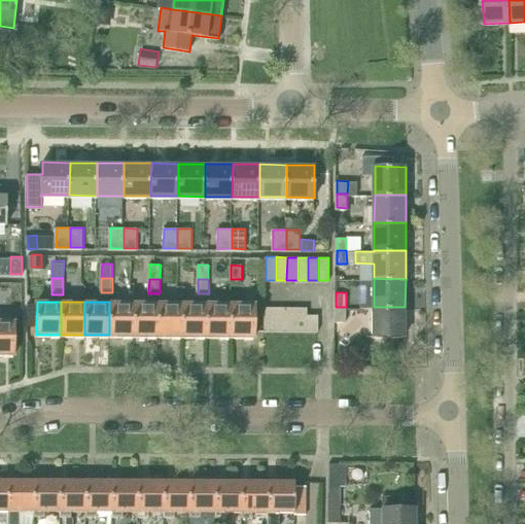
[(109,302),(109,335),(133,335),(133,302),(109,302)]
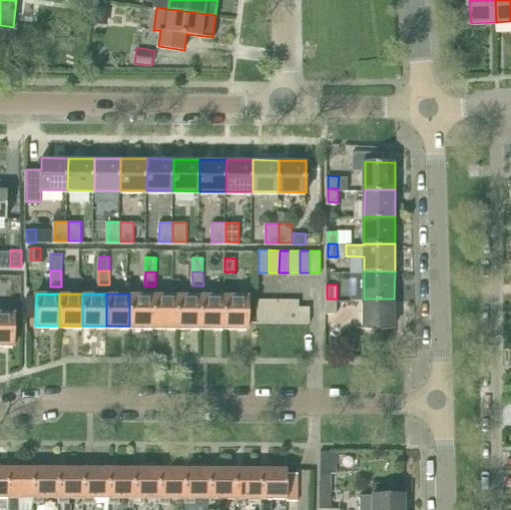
[(129,294),(129,326),(153,327),(153,295),(129,294)]
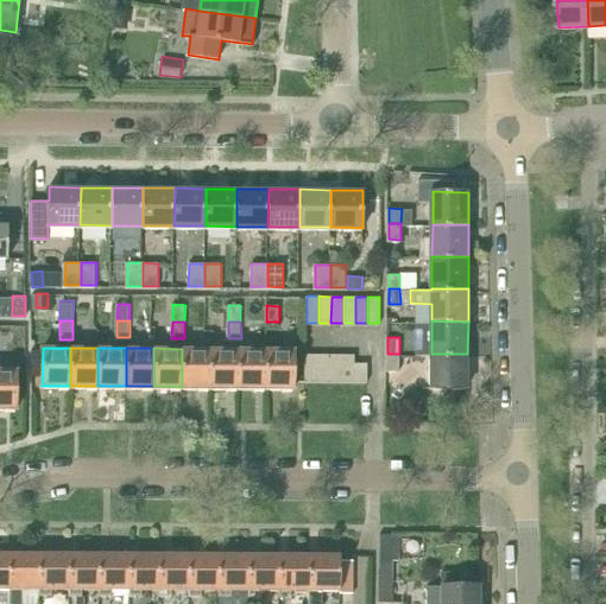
[(209,349),(182,349),(182,387),(209,387),(209,349)]
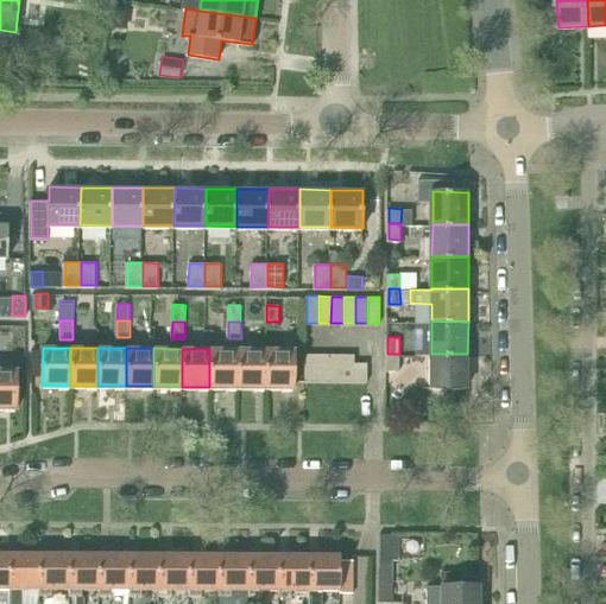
[(209,387),(238,387),(238,349),(209,349),(209,387)]
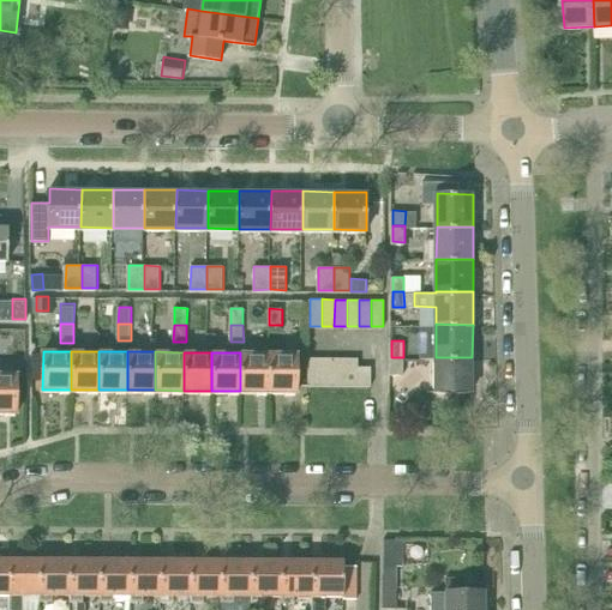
[(240,352),(240,391),(268,391),(269,352),(240,352)]
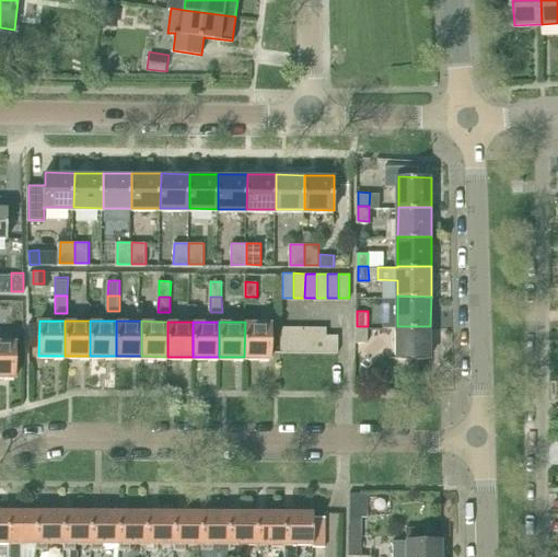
[(245,322),(244,357),(270,358),(270,322),(245,322)]
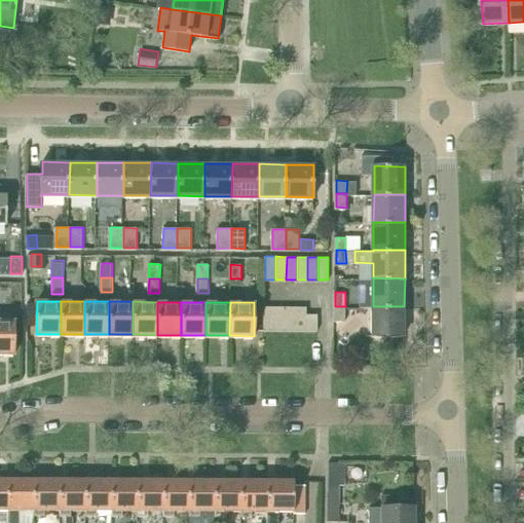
[(275,329),(275,306),(265,305),(265,329),(275,329)]
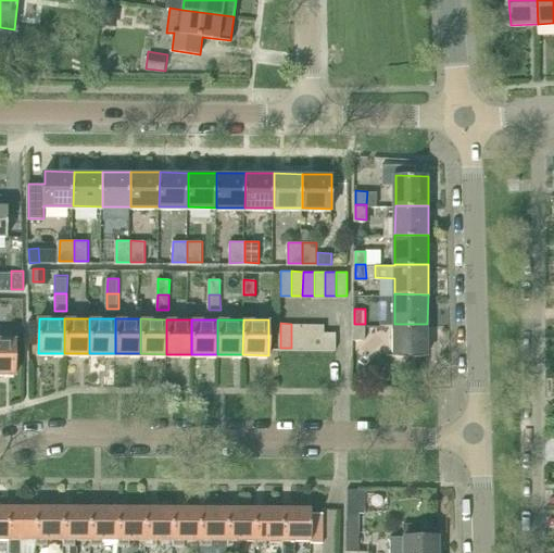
[(302,324),(291,324),(291,348),(302,348),(302,324)]
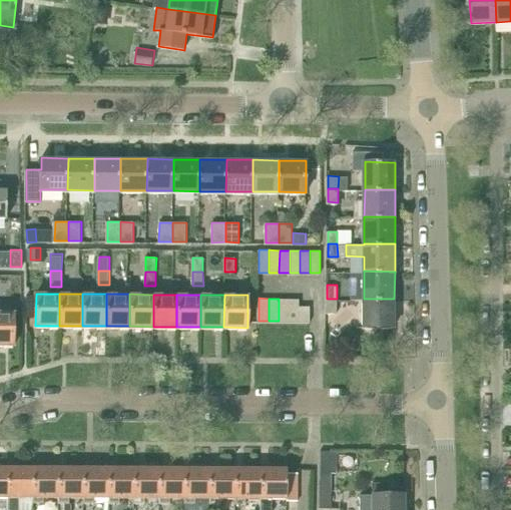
[(290,299),(279,299),(279,321),(290,321),(290,299)]
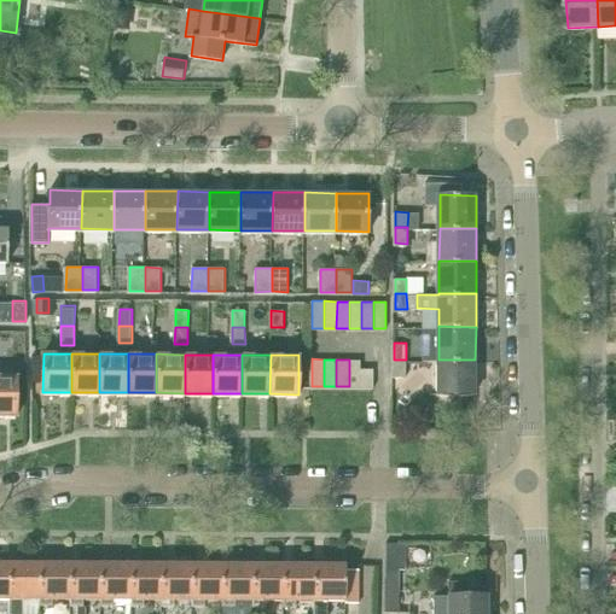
[(360,360),(349,360),(349,386),(361,386),(361,367),(360,367),(360,360)]
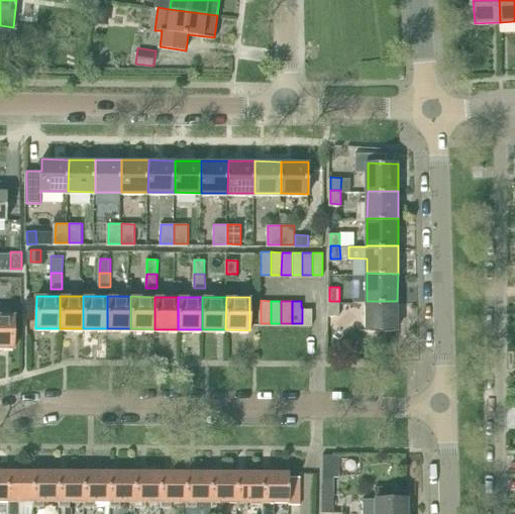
[(339,301),(329,301),(329,313),(339,313),(339,301)]
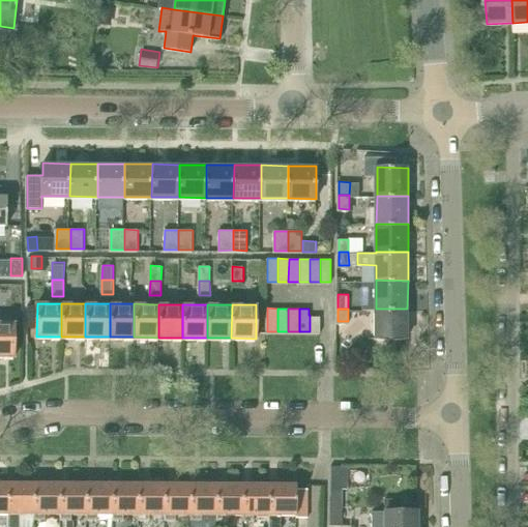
[(407,338),(407,309),(376,309),(376,337),(407,338)]
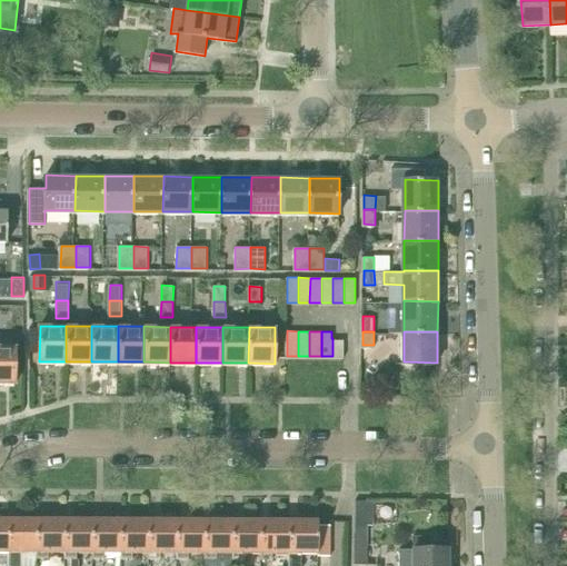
[(345,339),(332,338),(332,356),(344,356),(345,339)]
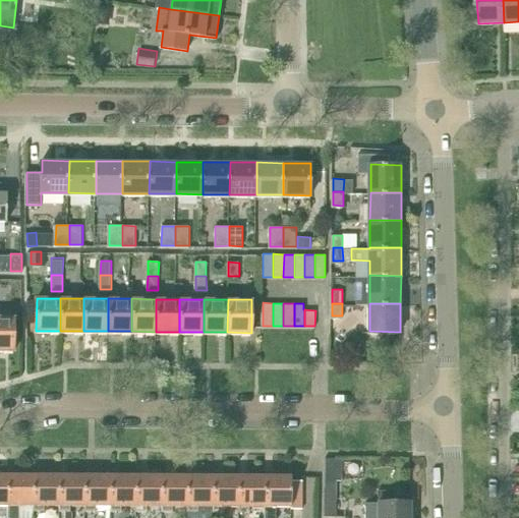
[(0,317),(0,349),(14,349),(15,317),(0,317)]
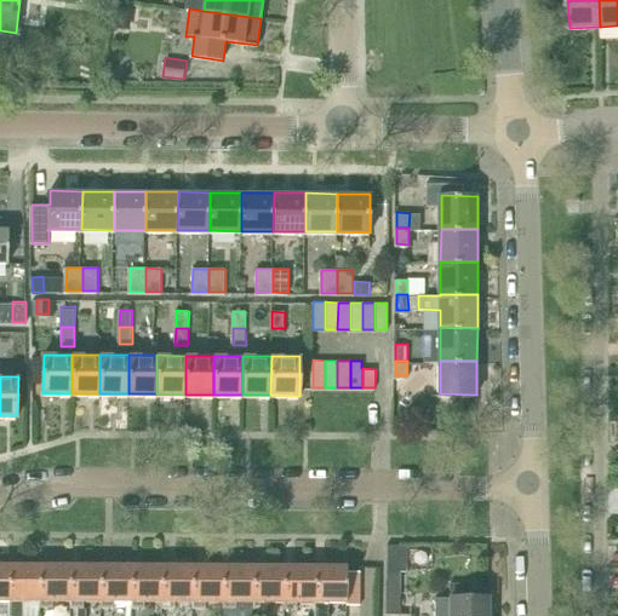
[(0,563),(0,598),(9,599),(9,605),(11,605),(11,564),(0,563)]
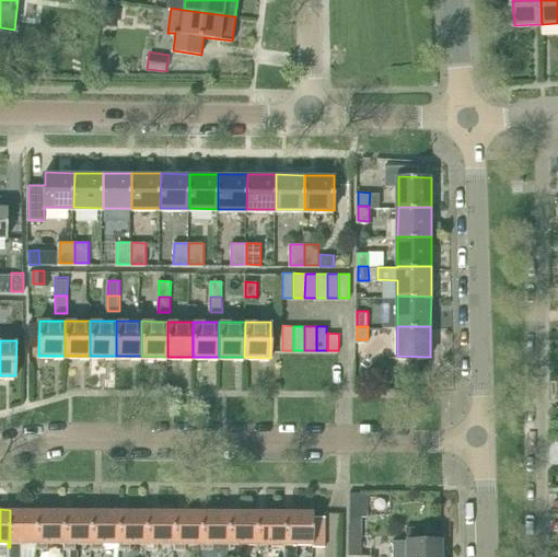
[(37,510),(10,510),(10,547),(8,547),(8,556),(19,556),(19,542),(36,542),(36,547),(37,547),(37,510)]
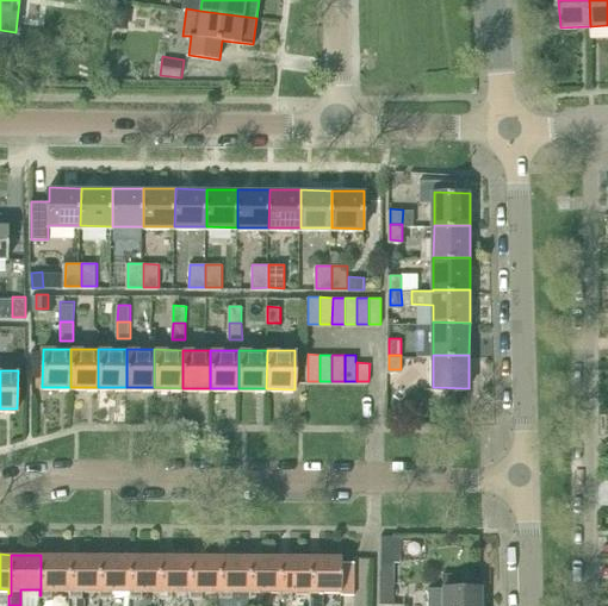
[(68,597),(70,597),(70,555),(41,555),(41,595),(53,597),(53,589),(68,589),(68,597)]
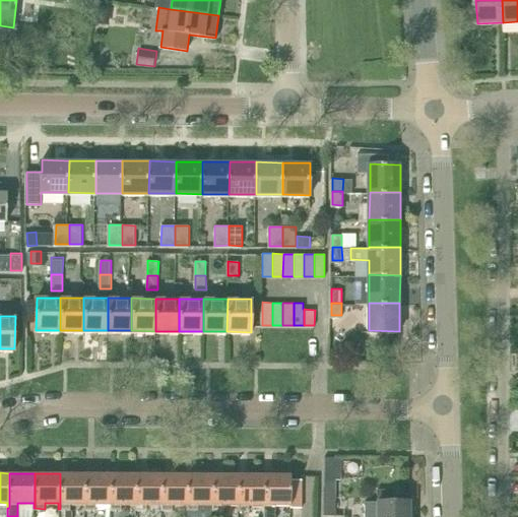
[(60,473),(60,509),(70,509),(70,503),(84,503),(84,509),(85,509),(85,473),(60,473)]
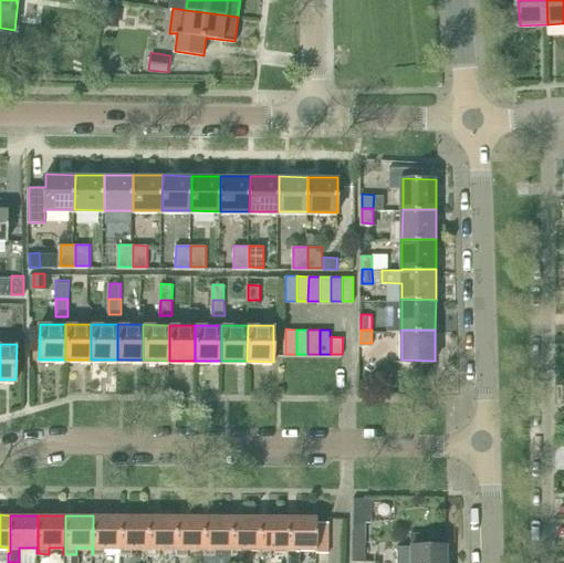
[(93,515),(93,554),(104,554),(104,549),(118,548),(118,554),(121,554),(121,517),(93,515)]
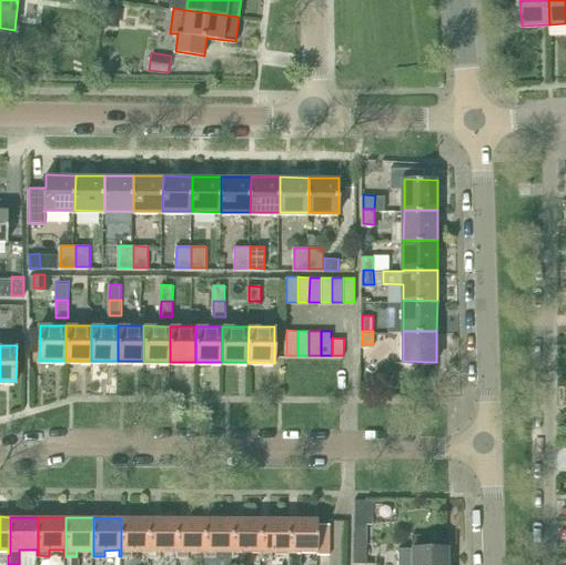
[(121,518),(121,556),(132,556),(132,551),(148,551),(148,556),(149,556),(150,518),(121,518)]
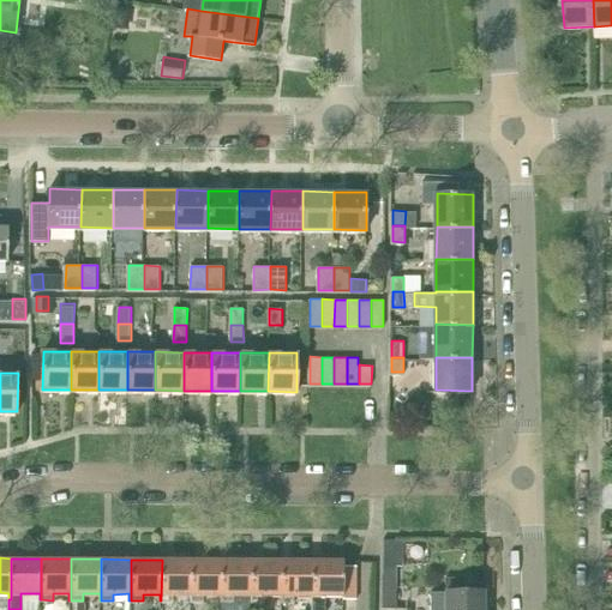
[(162,560),(161,601),(173,601),(173,595),(190,595),(190,602),(191,602),(192,560),(162,560)]
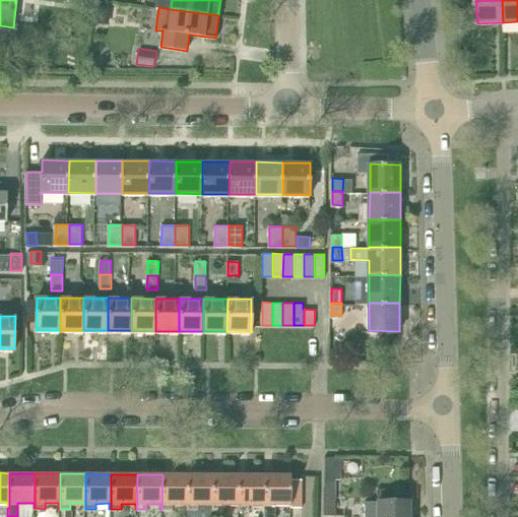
[(163,474),(162,510),(173,510),(173,504),(186,504),(186,509),(187,509),(188,474),(163,474)]
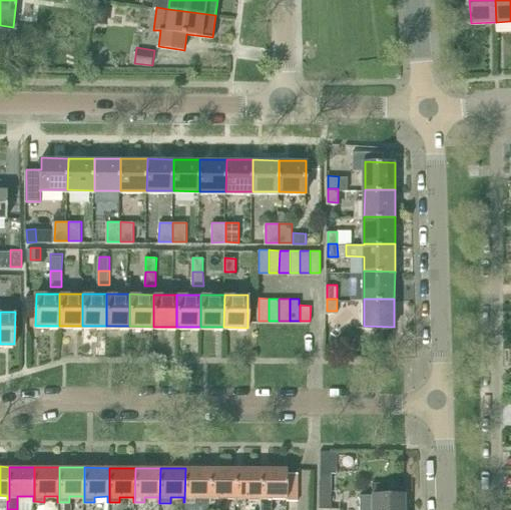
[(185,468),(184,502),(194,502),(195,497),(209,498),(210,468),(185,468)]
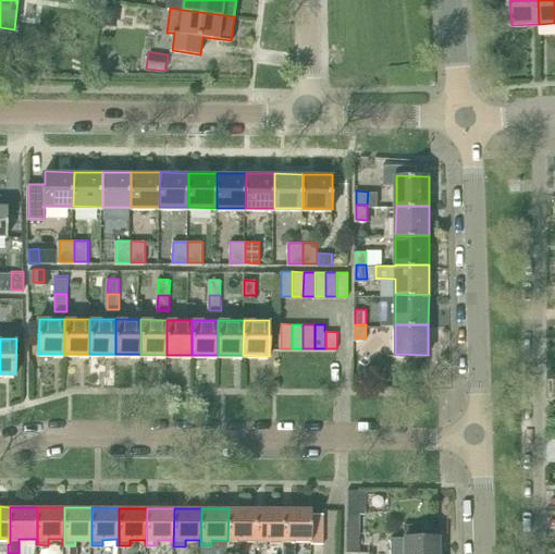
[(229,508),(227,541),(227,546),(239,546),(239,541),(255,541),(256,509),(229,508)]
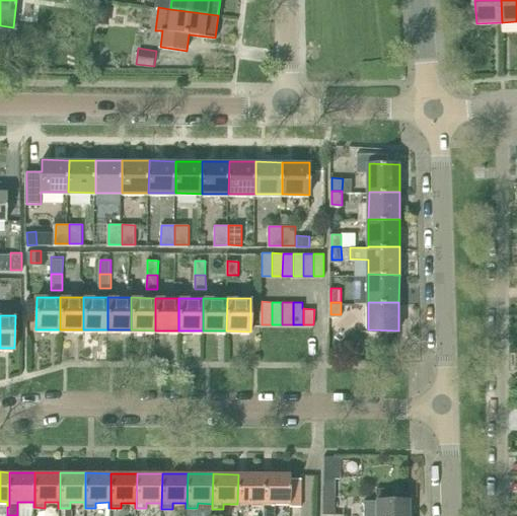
[(238,474),(237,504),(237,509),(249,509),(249,503),(264,504),(264,474),(238,474)]
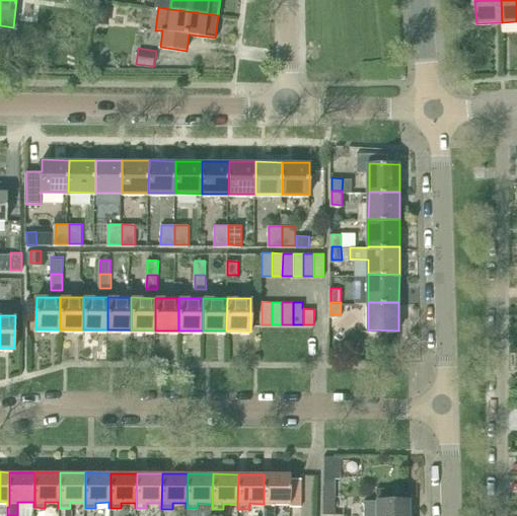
[(264,474),(264,504),(264,509),(274,509),(274,504),(302,504),(302,474),(264,474)]
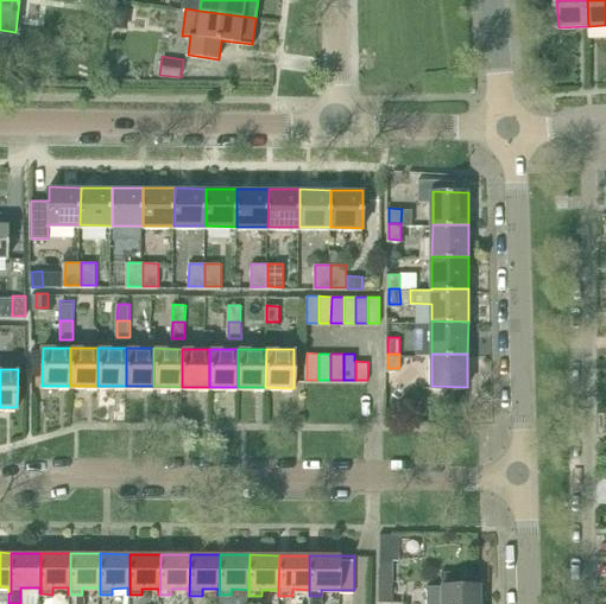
[(379,560),(378,601),(393,601),(393,560),(379,560)]
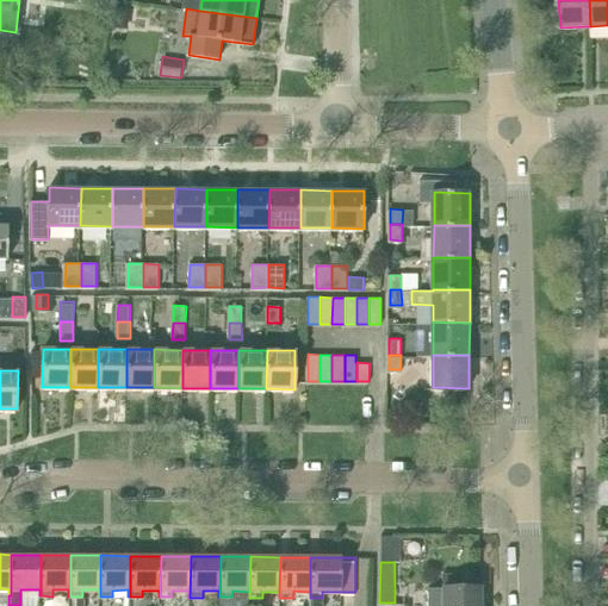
[(442,574),(442,587),(467,587),(467,574),(442,574)]
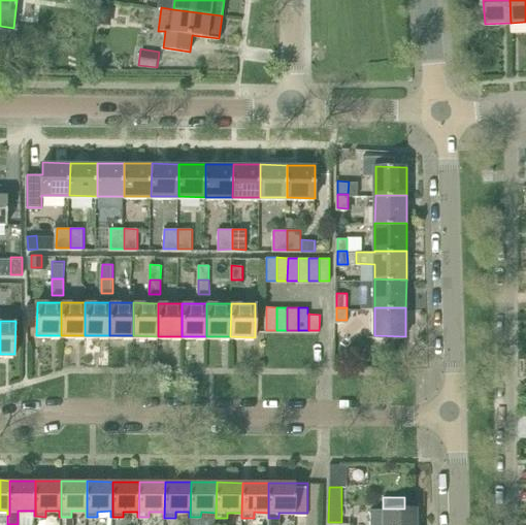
[(416,524),(417,509),(404,509),(383,509),(371,509),(370,524),(416,524)]
